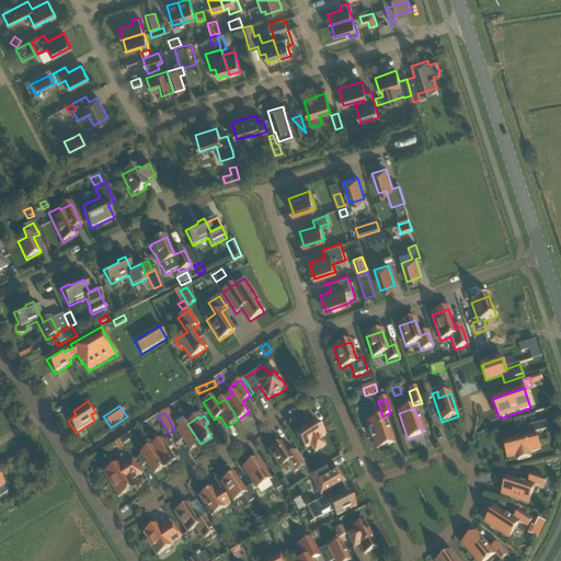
[(377,449),(392,444),(384,419),(368,424),(377,449)]
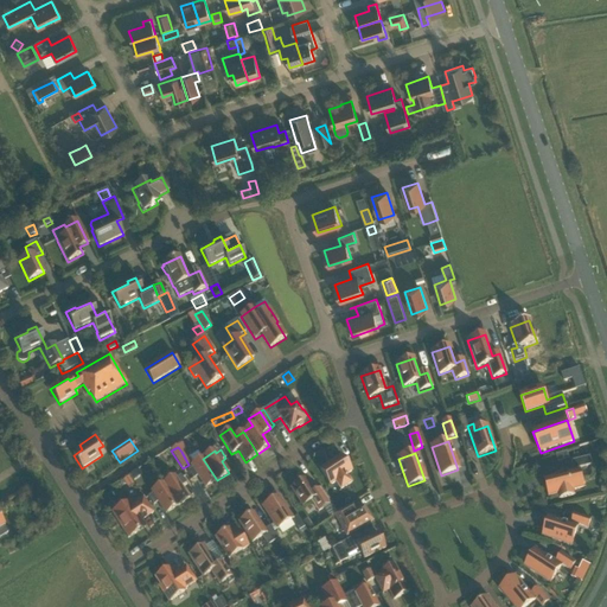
[(569,460),(568,453),(556,457),(558,462),(569,460)]
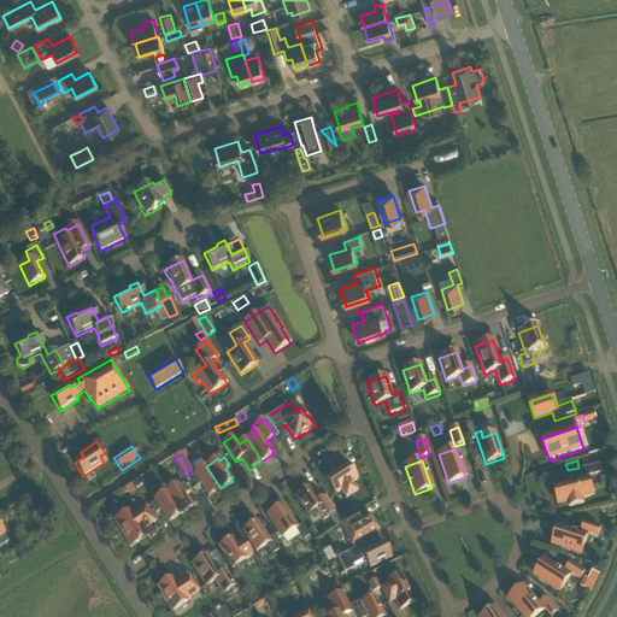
[(346,464),(325,477),(336,494),(341,491),(346,499),(357,492),(352,483),(357,480),(346,464)]
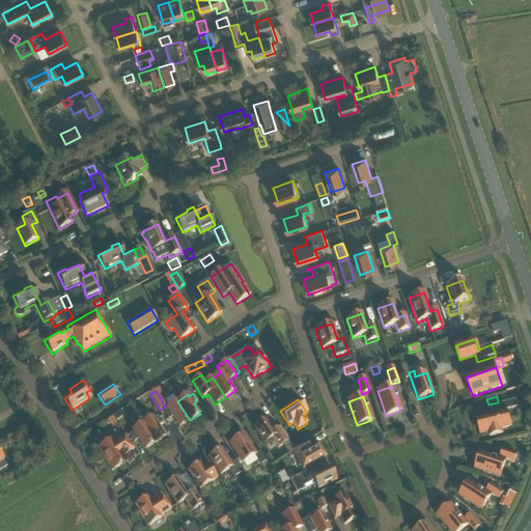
[(502,414),(477,420),(480,435),(490,432),(491,437),(502,435),(501,429),(510,427),(506,411),(519,408),(516,400),(500,404),(502,414)]
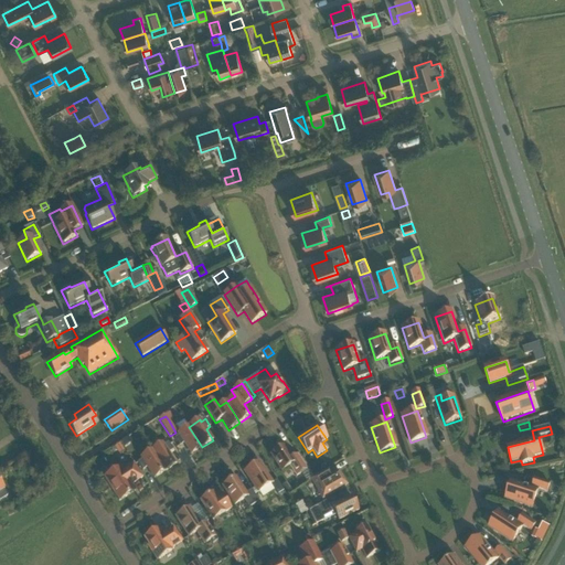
[(189,427),(178,434),(179,436),(174,439),(180,447),(183,444),(191,455),(202,447),(189,427)]
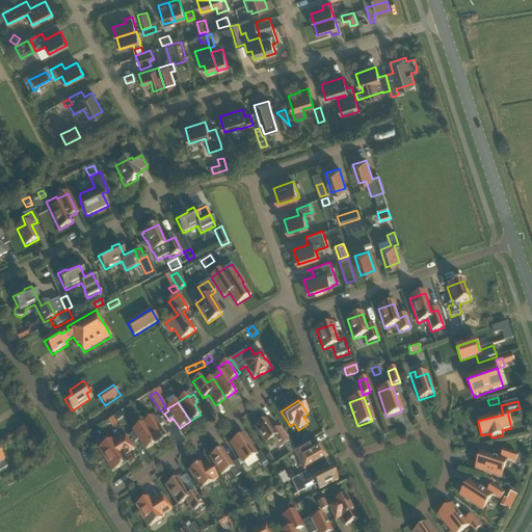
[(113,417),(117,422),(123,419),(118,414),(113,417)]
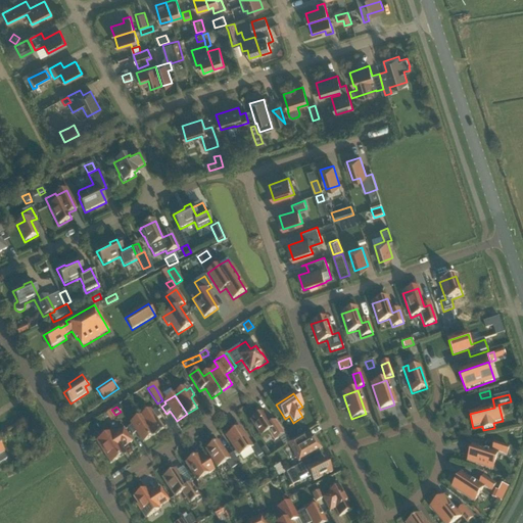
[(151,413),(150,411),(140,417),(152,436),(163,430),(156,420),(160,417),(155,410),(151,413)]
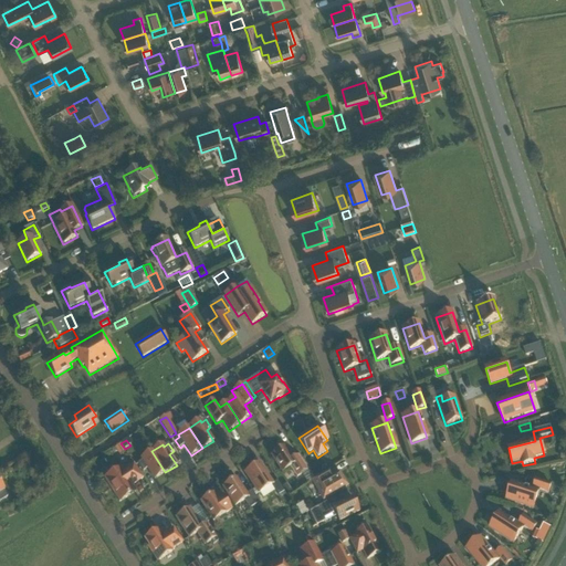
[(291,459),(284,448),(271,456),(282,472),(290,468),(296,478),(307,471),(296,456),(291,459)]
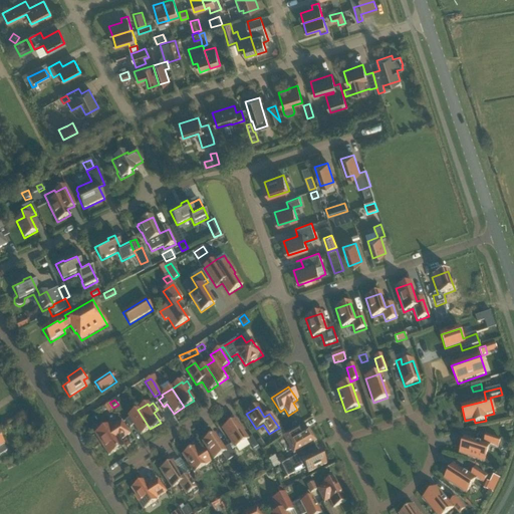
[(138,410),(127,417),(129,419),(124,421),(130,428),(134,426),(140,436),(150,429),(138,410)]
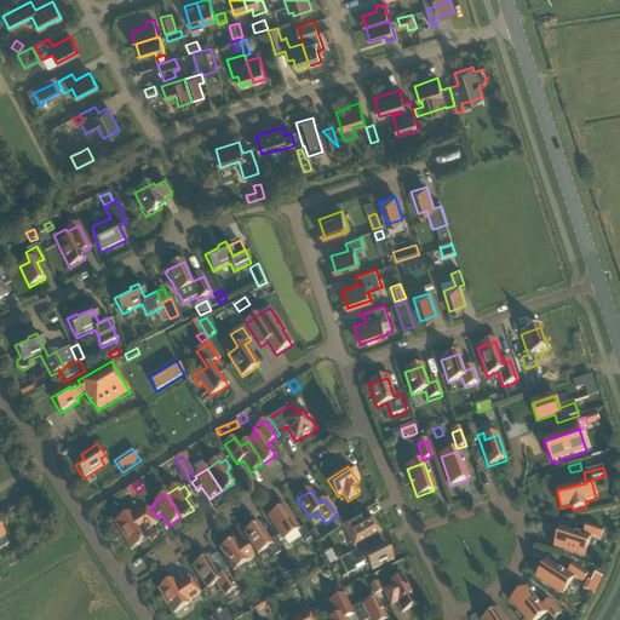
[(283,509),(269,518),(280,535),(283,541),(298,530),(283,509)]
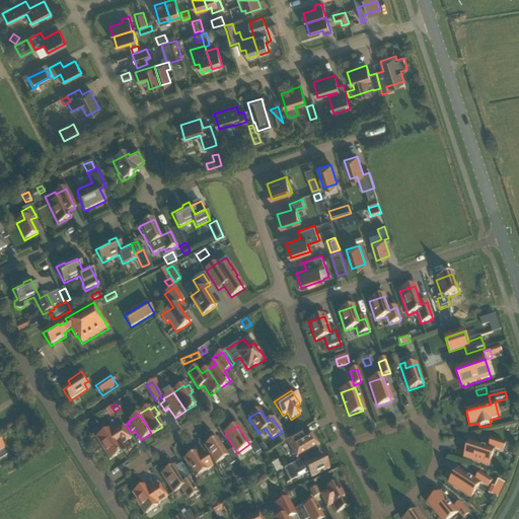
[(112,433),(97,442),(109,460),(124,451),(121,446),(131,439),(123,427),(113,433),(112,433)]
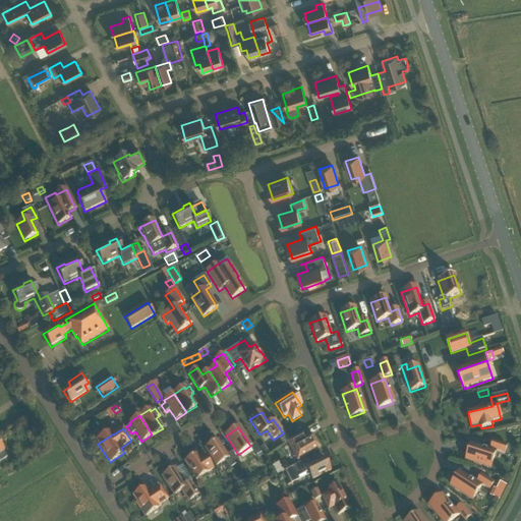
[(286,436),(289,440),(297,436),(294,430),(286,436)]
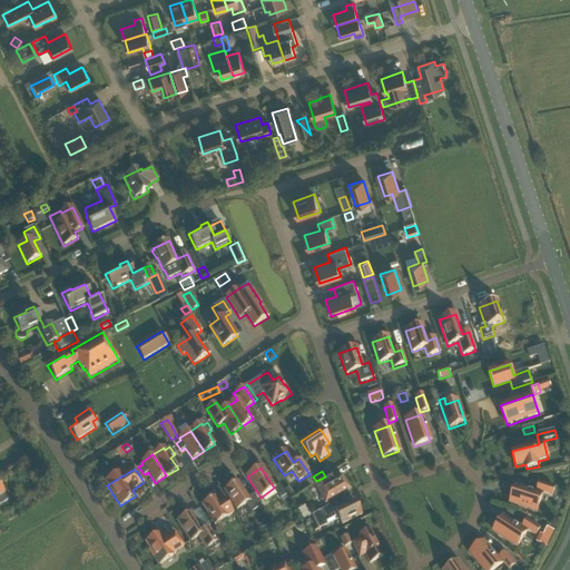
[(336,480),(332,473),(314,483),(325,503),(349,490),(341,477),(336,480)]
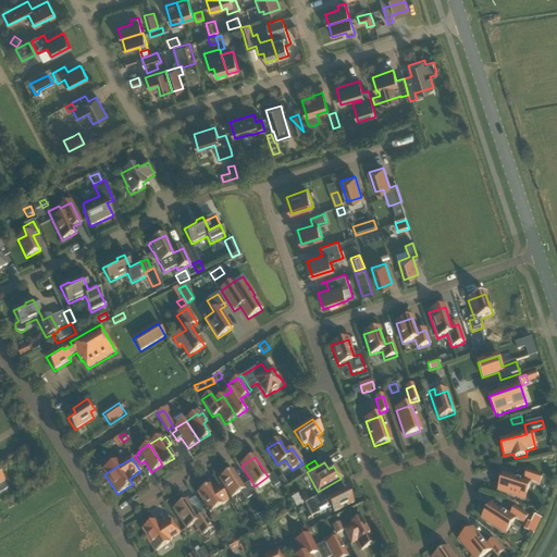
[(242,487),(232,471),(219,480),(232,498),(240,493),(246,502),(255,495),(250,489),(247,483),(242,487)]
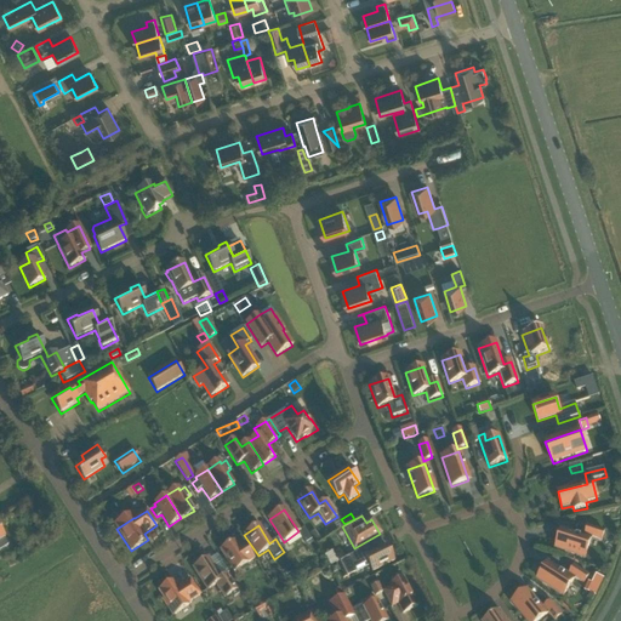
[(562,530),(557,548),(585,558),(592,537),(602,541),(604,533),(588,527),(585,537),(562,530)]
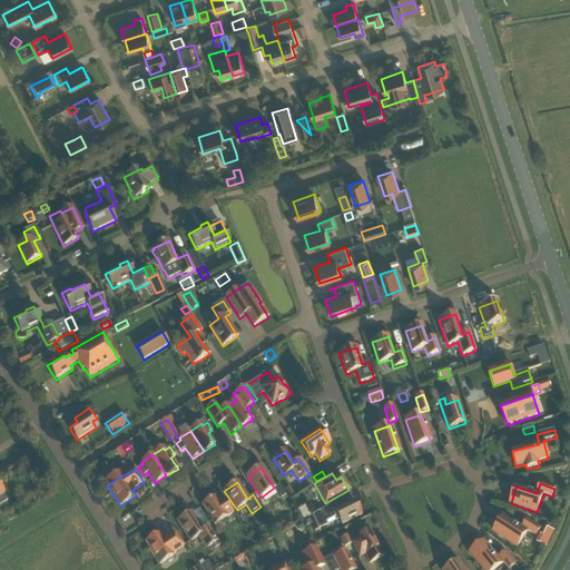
[(279,485),(274,489),(281,499),(286,495),(279,485)]
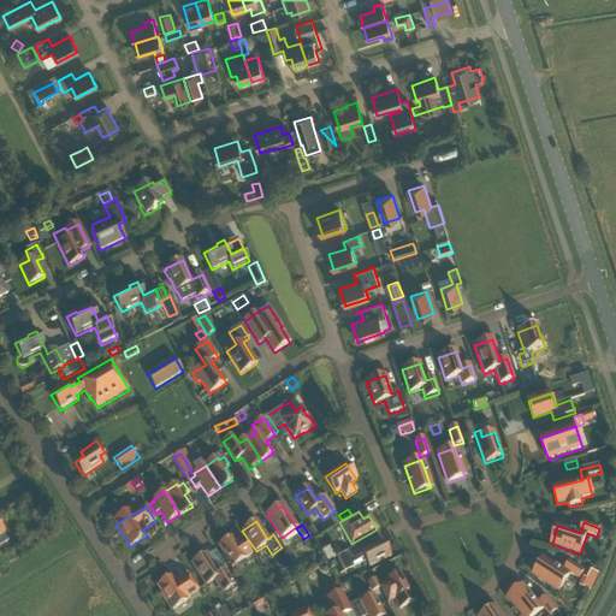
[(318,535),(313,527),(307,531),(313,539),(318,535)]
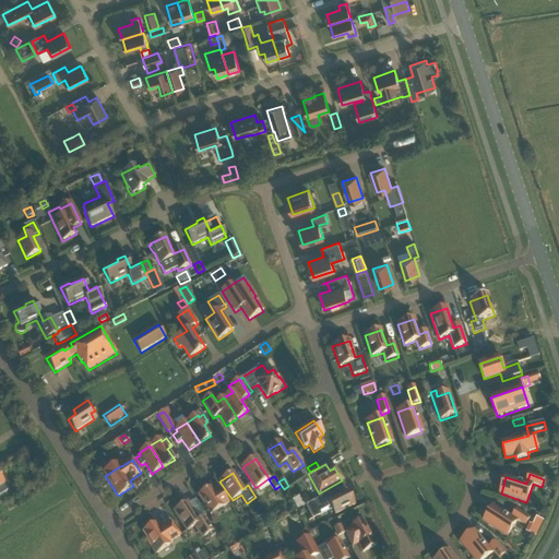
[(214,492),(211,488),(198,496),(210,514),(218,509),(218,510),(228,503),(219,489),(214,492)]
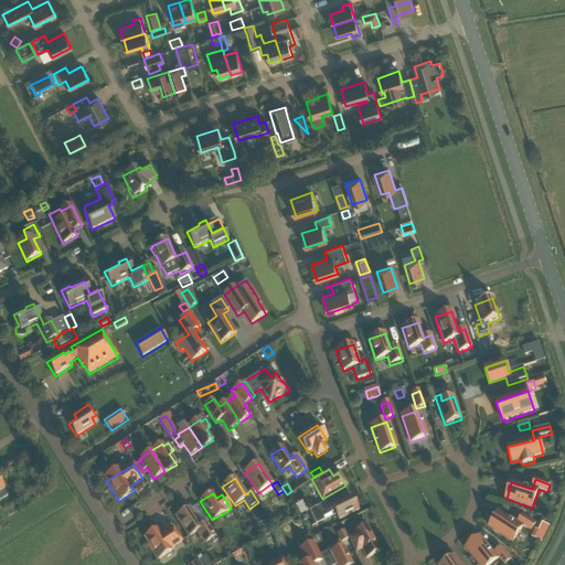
[(336,504),(332,500),(309,512),(316,525),(323,522),(336,515),(339,521),(359,511),(351,497),(336,504)]
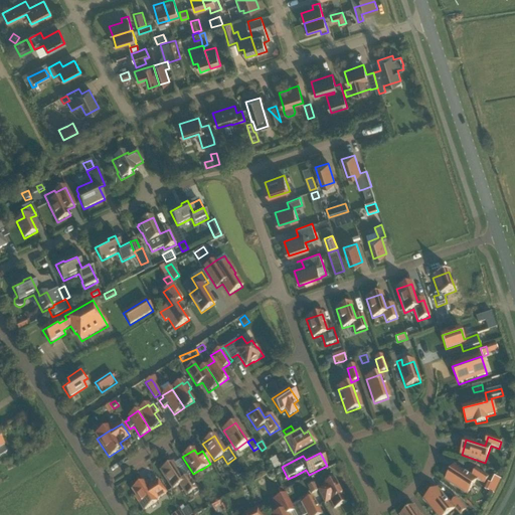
[(281,466),(275,458),(269,461),(274,470),(281,466)]
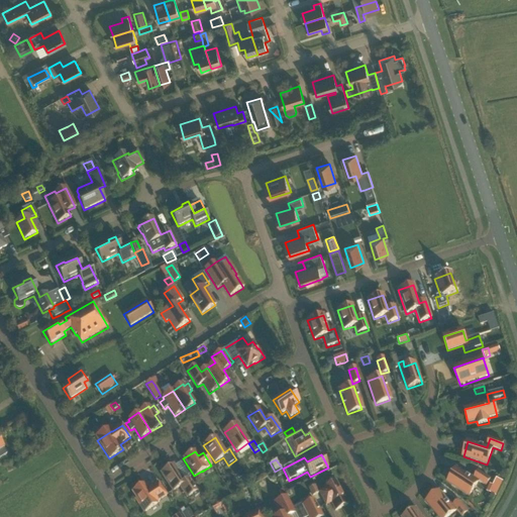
[(184,482),(174,464),(161,474),(173,492),(180,487),(187,498),(193,494),(195,498),(199,495),(197,492),(197,491),(189,479),(184,482)]
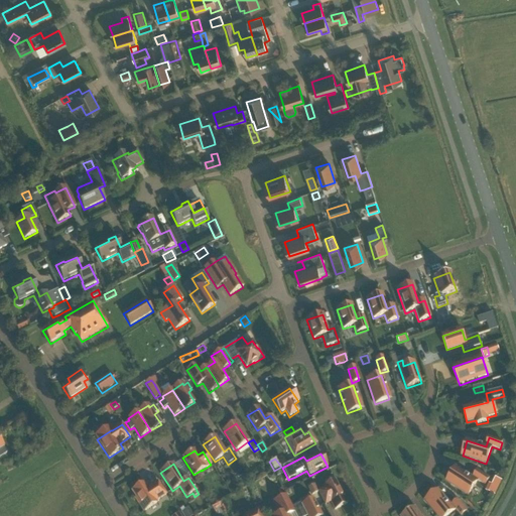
[(242,469),(239,468),(236,470),(235,474),(237,476),(240,477),(243,475),(244,472),(242,469)]
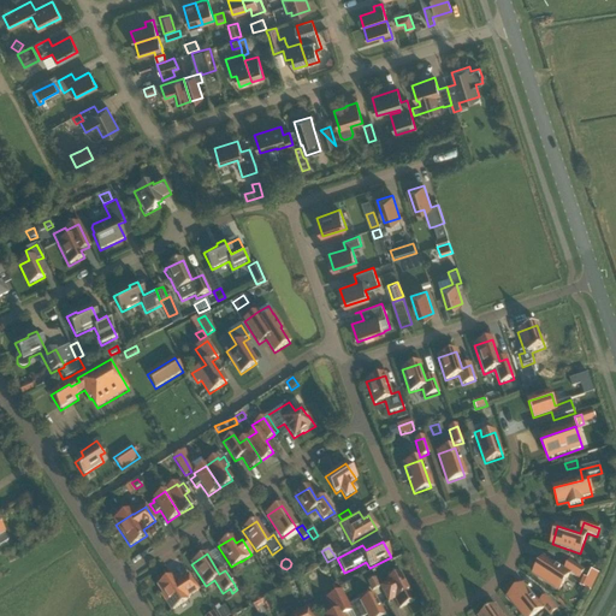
[(544,560),(534,575),(560,591),(570,574),(579,580),(584,572),(570,563),(563,573),(544,560)]
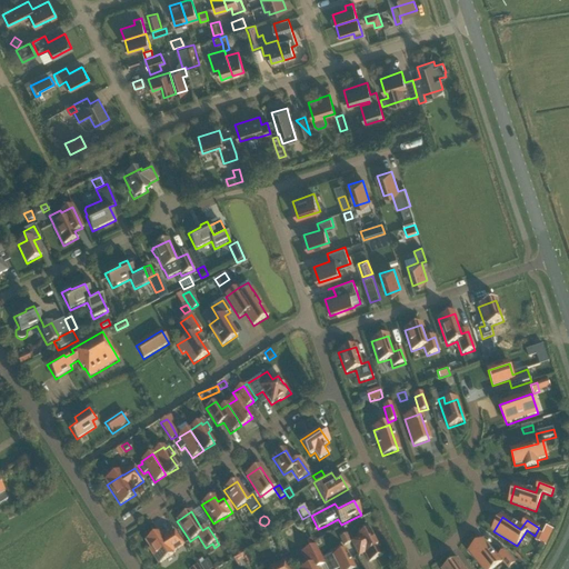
[(550,538),(553,530),(547,527),(542,535),(550,538)]
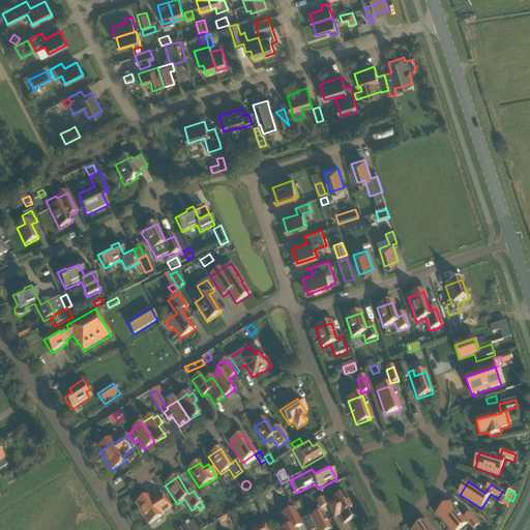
[(148,497),(135,505),(140,511),(139,512),(147,526),(160,517),(159,516),(171,508),(162,495),(151,502),(148,497)]
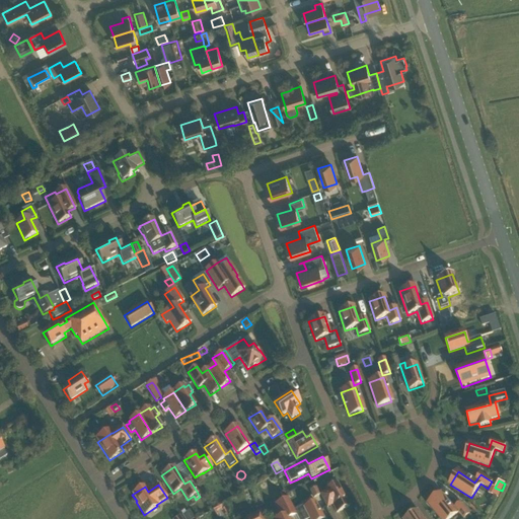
[(341,492),(338,485),(324,491),(325,492),(320,495),(326,509),(332,506),(337,513),(349,507),(345,500),(346,499),(342,492),(341,492)]
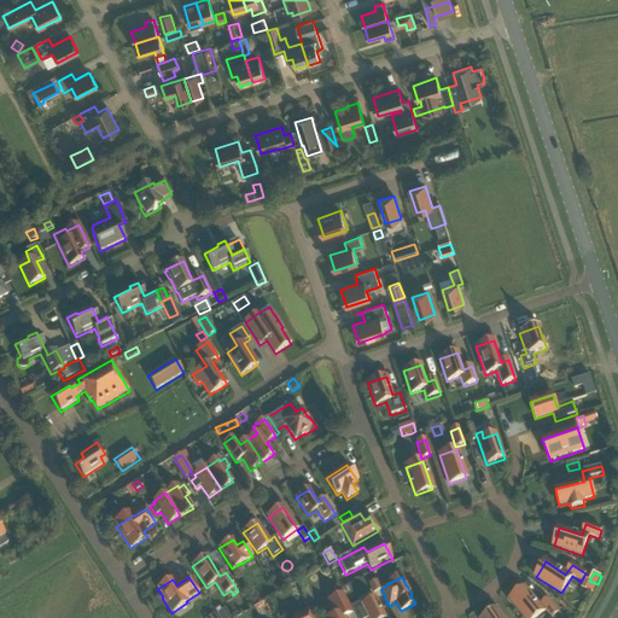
[(377,581),(369,584),(374,593),(382,590),(377,581)]
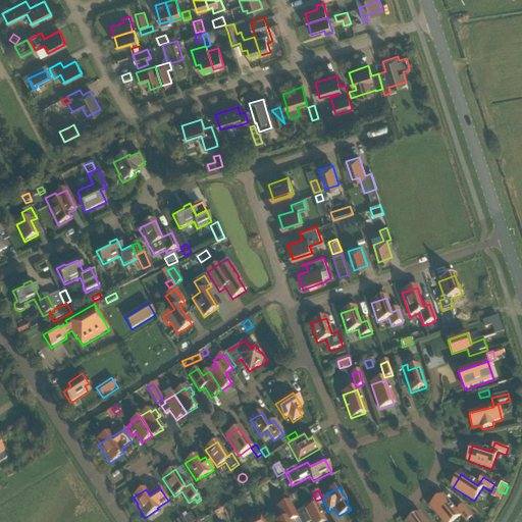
[(456,513),(442,498),(431,507),(442,521),(453,521),(461,516),(465,521),(467,521),(472,518),(463,507),(456,513)]
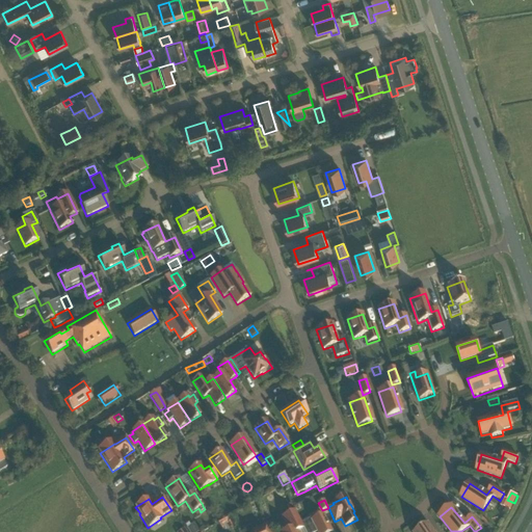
[(301,524),(294,511),(282,517),(289,530),(284,531),(295,531),(296,531),(303,528),(304,531),(331,531),(323,514),(312,521),(311,519),(301,524)]
